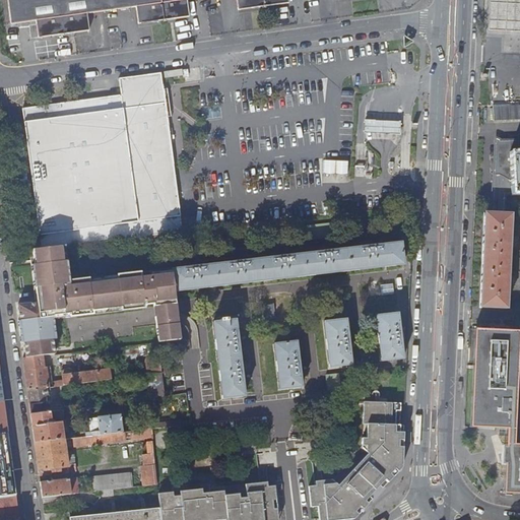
[(7,0),(11,25),(37,22),(39,39),(90,31),(87,15),(137,8),(139,24),(190,17),(188,1),(194,0),(238,0),(240,11),(290,3),(289,0),(7,0)]
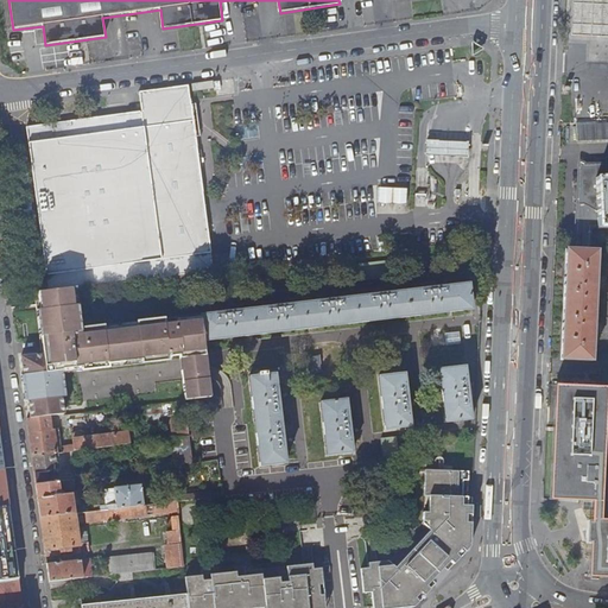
[(607,0),(570,0),(570,8),(568,32),(571,32),(607,36),(607,31),(607,0)]
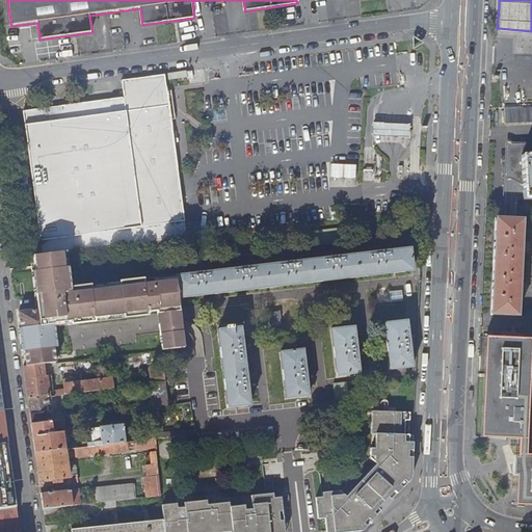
[(124,99),(23,113),(43,256),(67,254),(187,239),(164,76),(122,82),(124,99)]
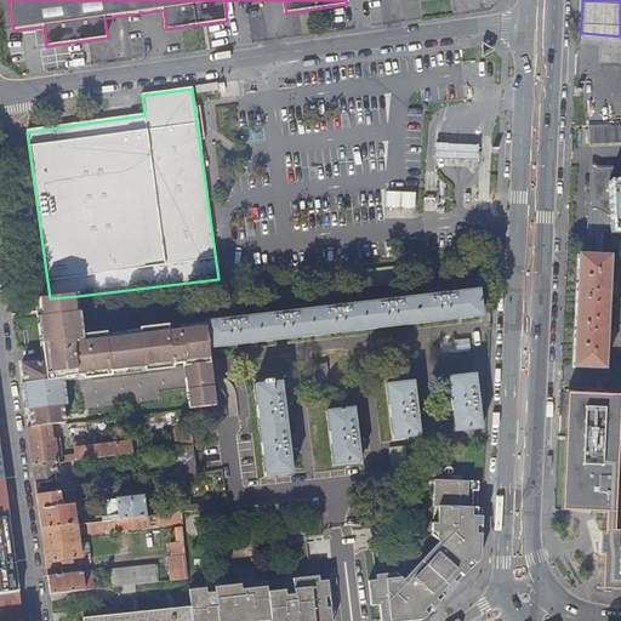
[(620,124),(588,125),(590,143),(620,142),(620,124)]
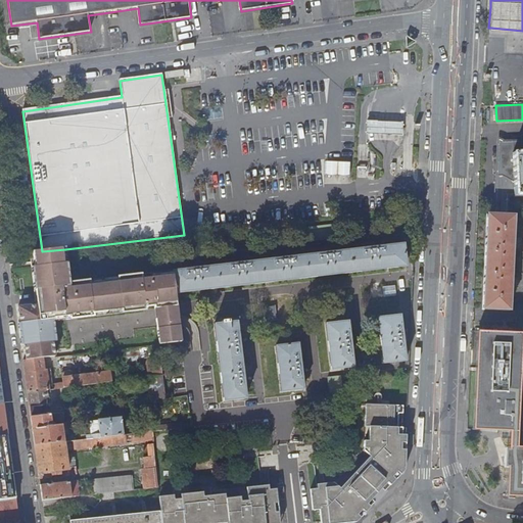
[(382,119),(363,117),(363,132),(381,133),(399,134),(399,120),(382,119)]
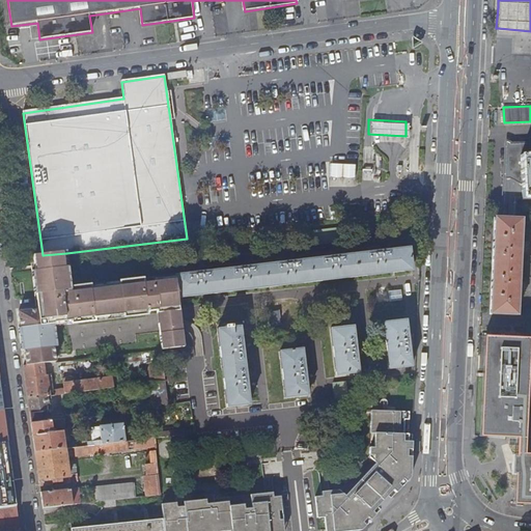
[(530,142),(507,143),(509,178),(522,185),(523,198),(530,197),(530,142)]
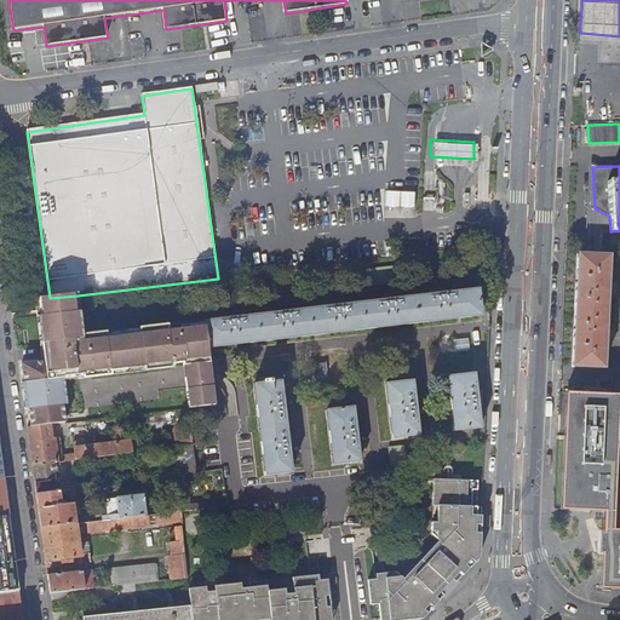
[(590,167),(584,254),(603,256),(603,231),(610,231),(609,216),(595,208),(592,167),(590,167)]
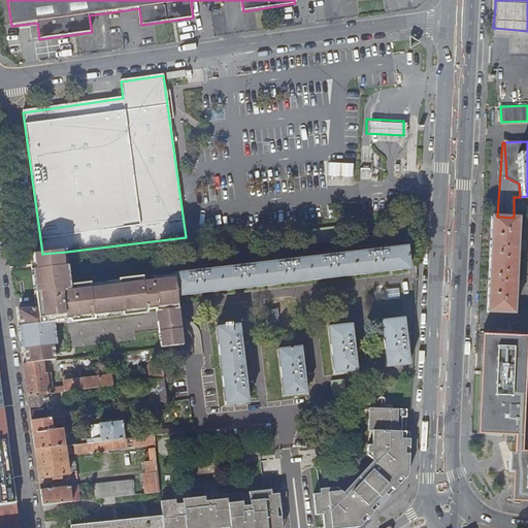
[(329,162),(330,175),(355,174),(355,161),(329,162)]
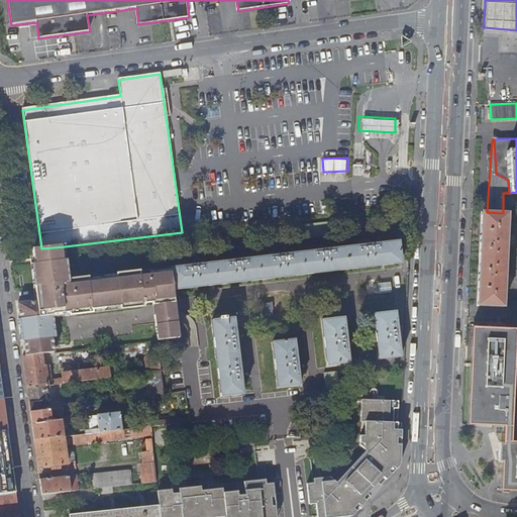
[(483,212),(478,304),(503,306),(508,213),(503,213),(487,212),(483,212)]
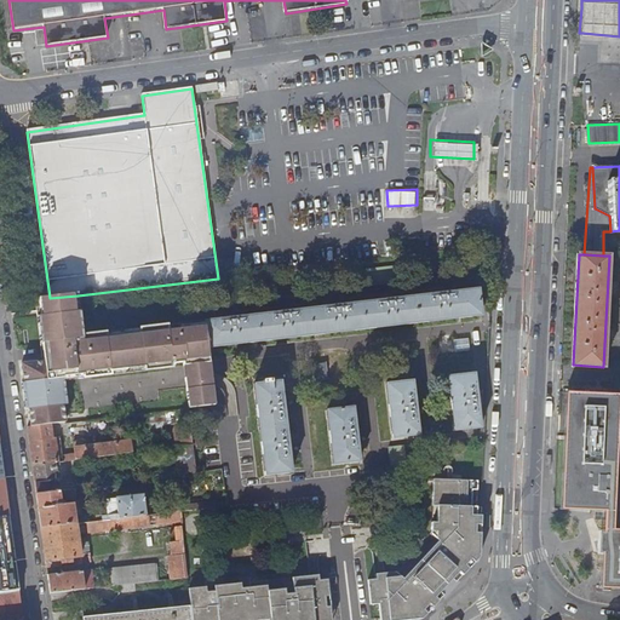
[(405,265),(365,269),(367,283),(406,279),(405,265)]
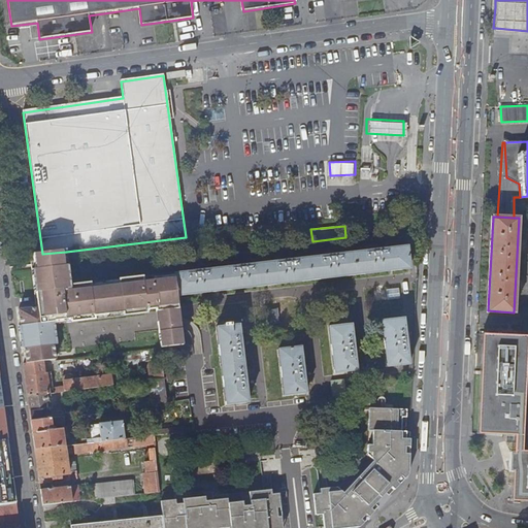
[(174,273),(175,278),(166,279),(167,287),(170,319),(172,333),(160,335),(161,348),(184,344),(179,318),(178,309),(173,309),(172,297),(177,296),(410,268),(408,246),(174,273)]
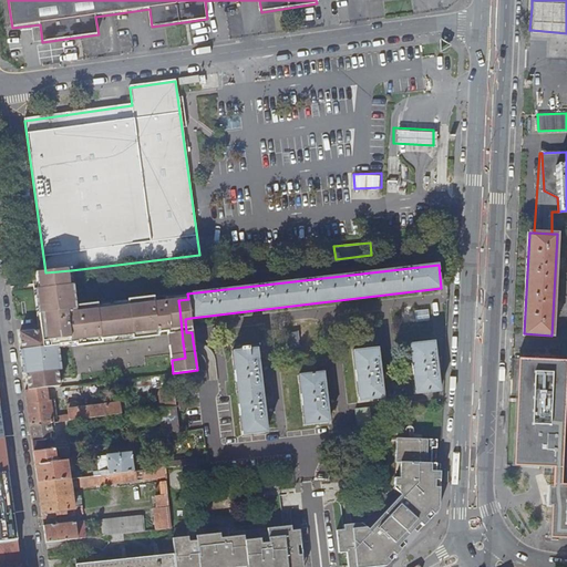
[(37,274),(38,290),(34,290),(39,323),(40,323),(179,308),(178,300),(164,302),(165,306),(154,307),(153,298),(129,300),(129,303),(96,308),(96,305),(75,307),(71,270),(45,272),(37,274)]
